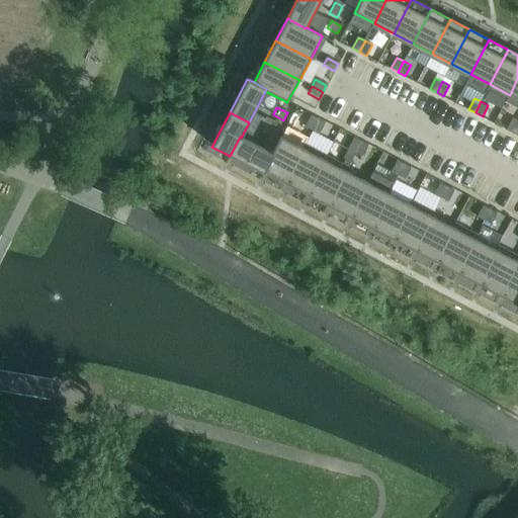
[(266,117),(260,128),(268,133),(273,121),(266,117)]
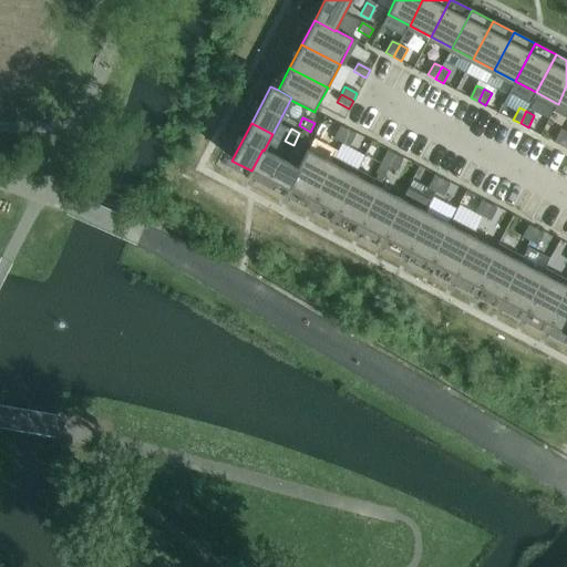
[(340,129),(333,141),(341,144),(348,132),(340,129)]
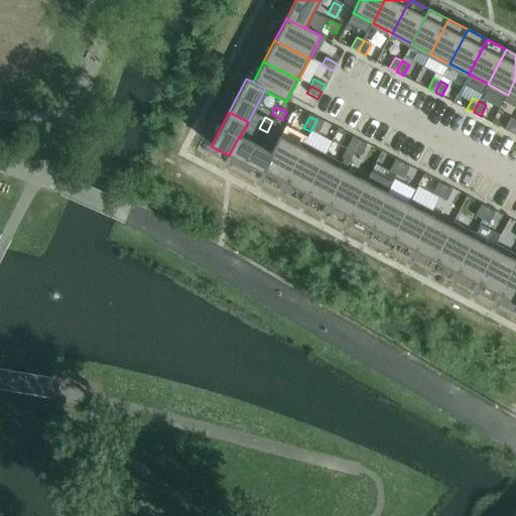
[(515,120),(511,118),(505,129),(512,132),(515,124),(515,120)]
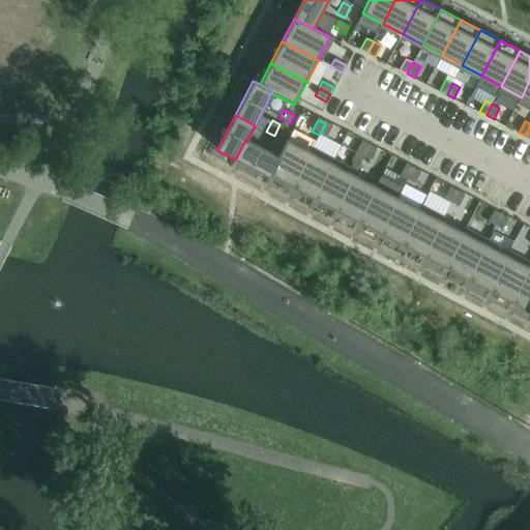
[(325,123),(319,135),(326,139),(332,127),(325,123)]
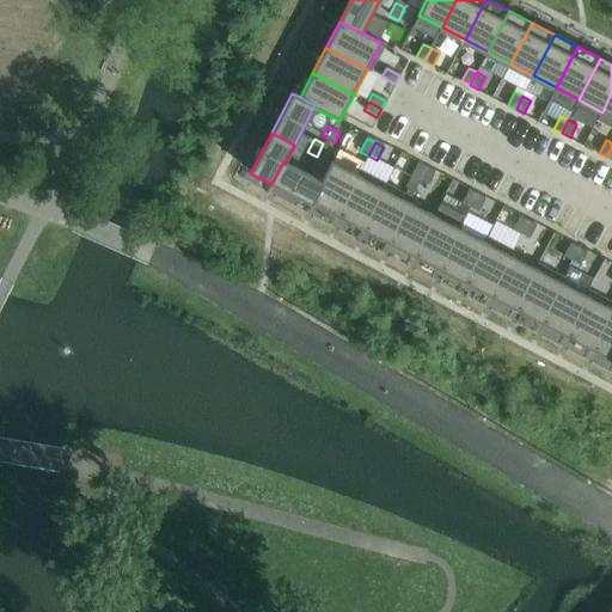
[(307,152),(301,165),(310,169),(317,157),(307,152)]
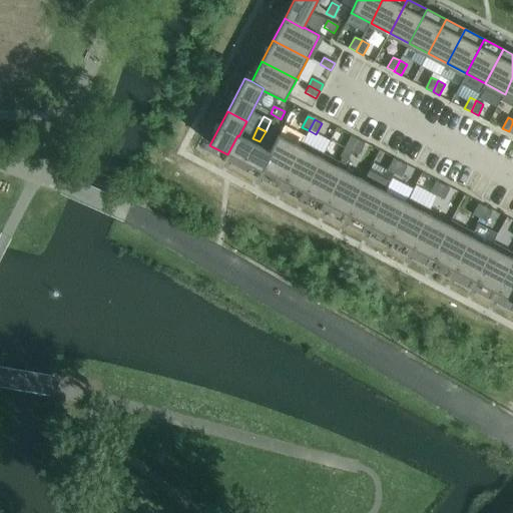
[(237,135),(227,154),(260,171),(270,152),(269,152),(238,136),(237,135)]
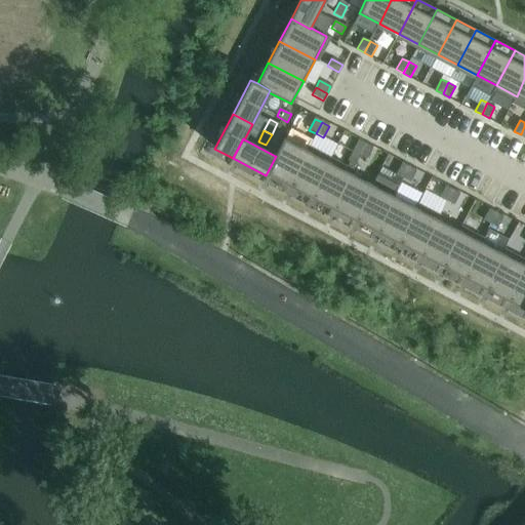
[(276,156),(266,175),(268,176),(268,175),(288,186),(307,151),(285,139),(284,138),(275,156),(276,156)]
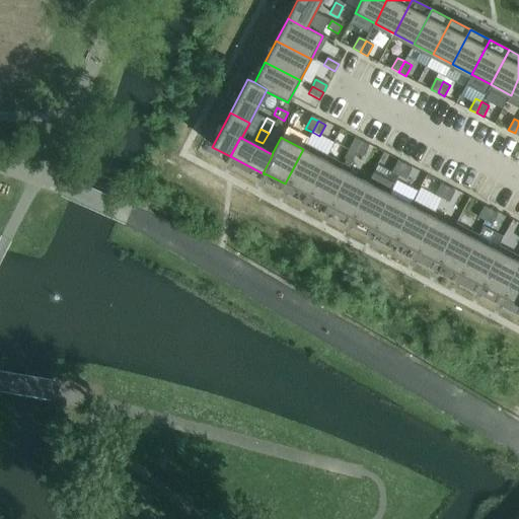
[(354,140),(349,150),(356,154),(361,144),(354,140)]
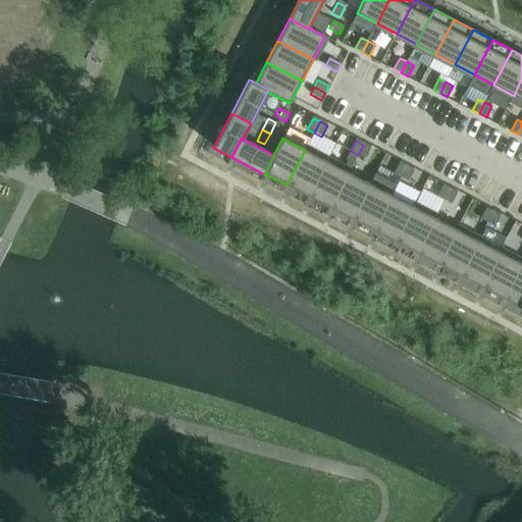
[(363,145),(358,155),(365,158),(370,148),(363,145)]
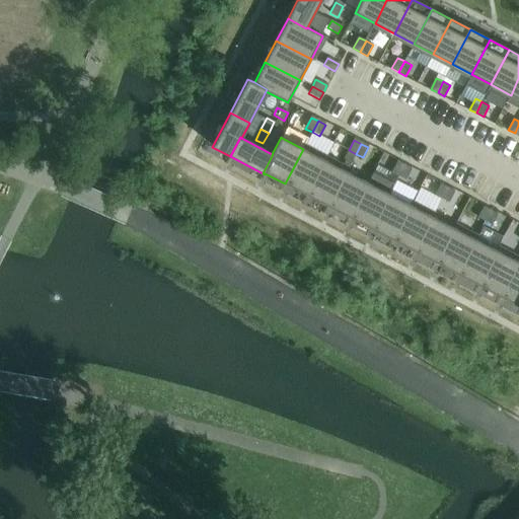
[(303,149),(285,183),(306,195),(324,160),(303,149)]
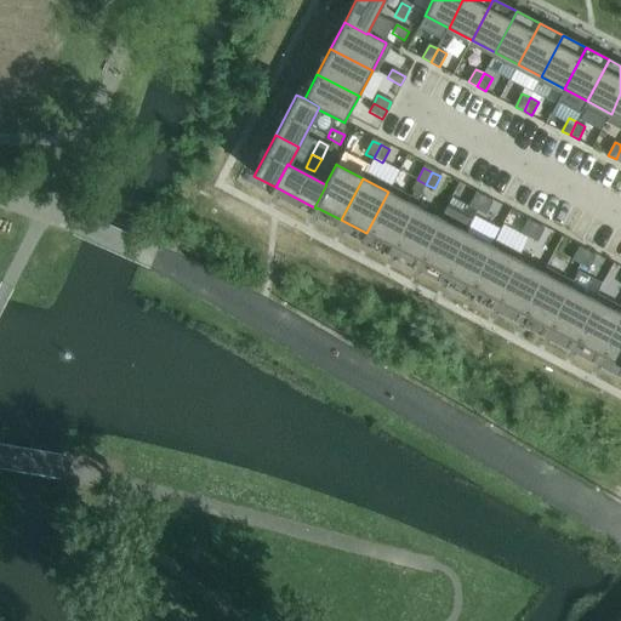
[(417,180),(409,195),(417,200),(426,184),(417,180)]
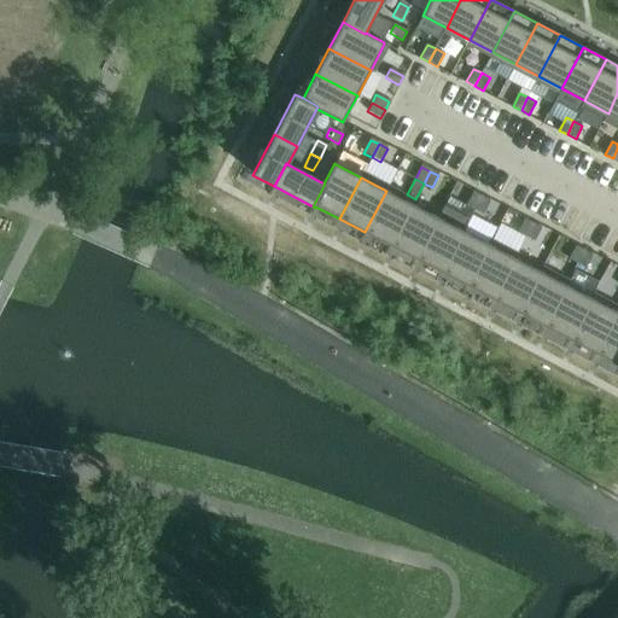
[(386,191),(365,232),(391,246),(413,204),(386,191)]
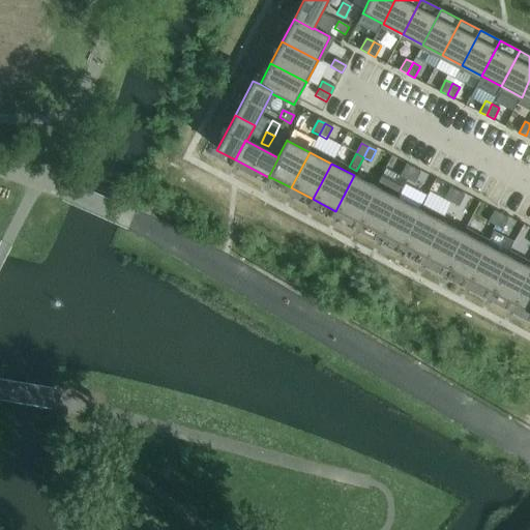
[(406,166),(400,177),(407,181),(413,170),(406,166)]
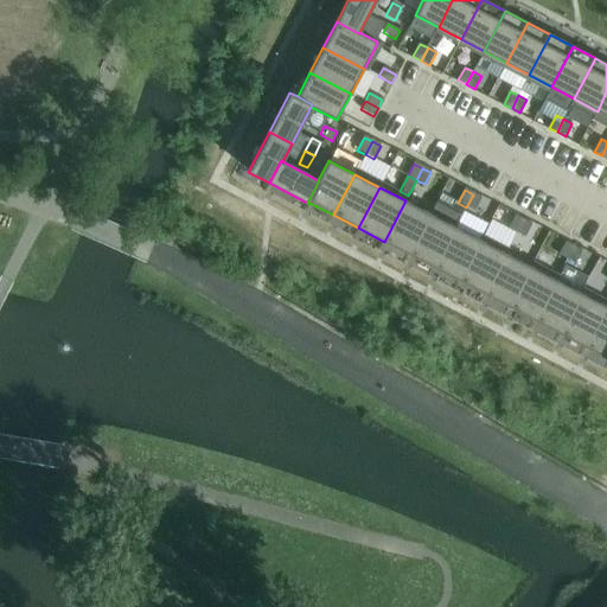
[(473,195),(466,208),(474,211),(481,199),(473,195)]
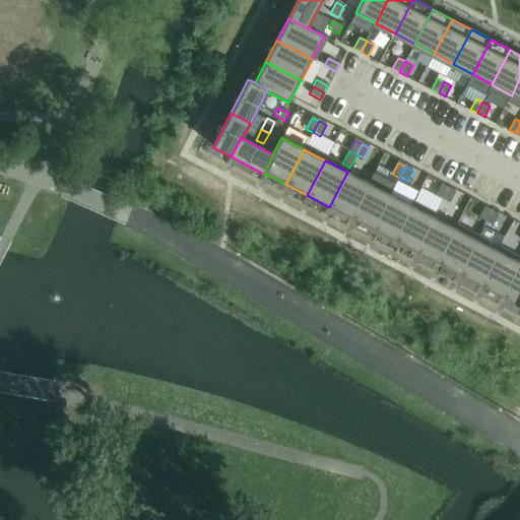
[(347,172),(329,207),(350,218),(369,184),(347,172)]
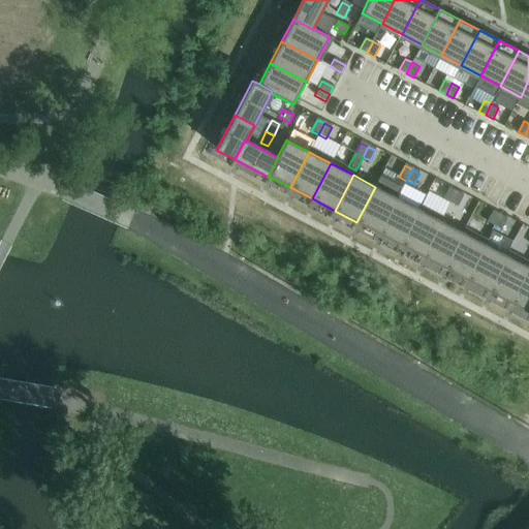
[(375,187),(356,222),(378,234),(397,198),(375,187)]
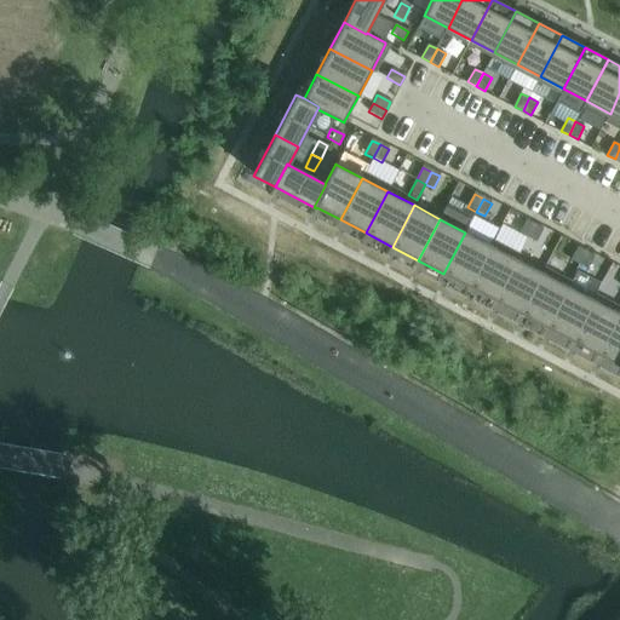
[(526,222),(520,234),(528,239),(534,225),(526,222)]
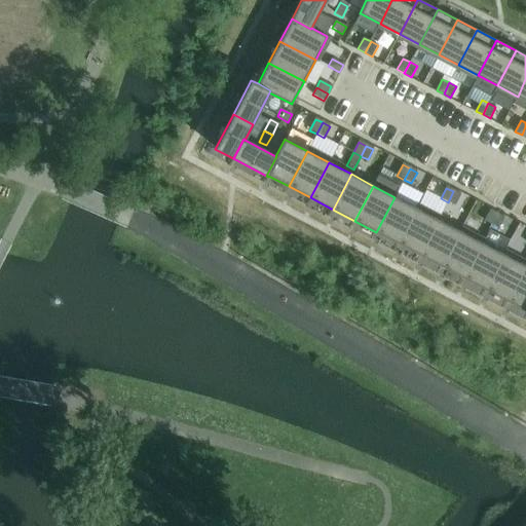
[(453,191),(448,202),(454,207),(460,195),(453,191)]
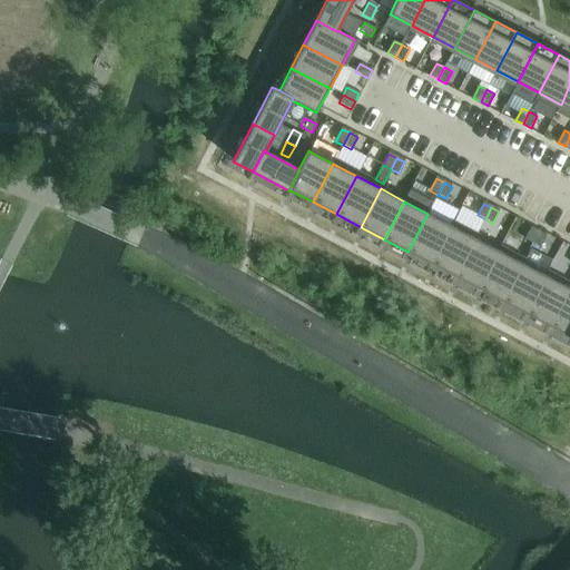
[(428,214),(408,252),(431,264),(451,226),(428,214)]
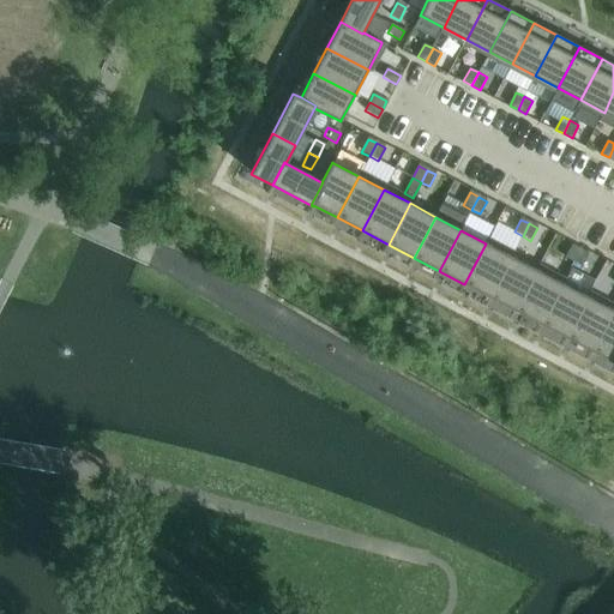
[(486,244),(464,284),(491,298),(512,257),(486,244)]
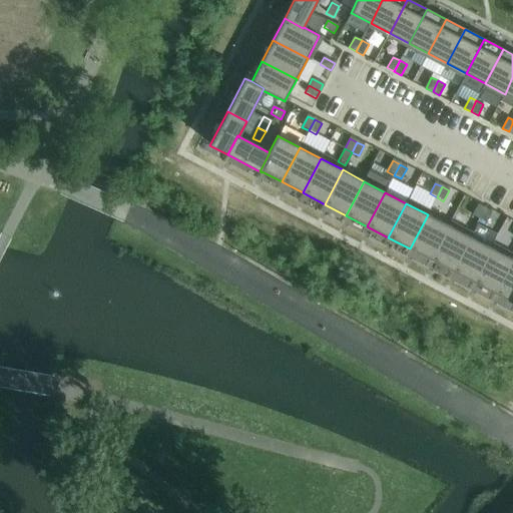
[(478,205),(472,216),(479,219),(485,209),(478,205)]
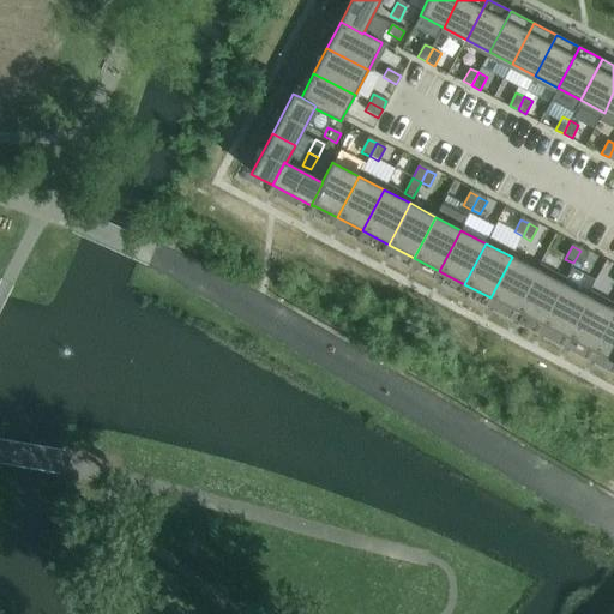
[(581,251),(573,263),(582,268),(589,254),(581,251)]
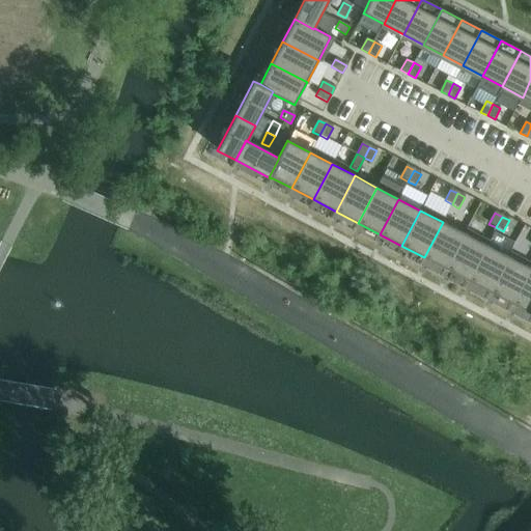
[(443,222),(424,257),(446,269),(465,233),(443,222)]
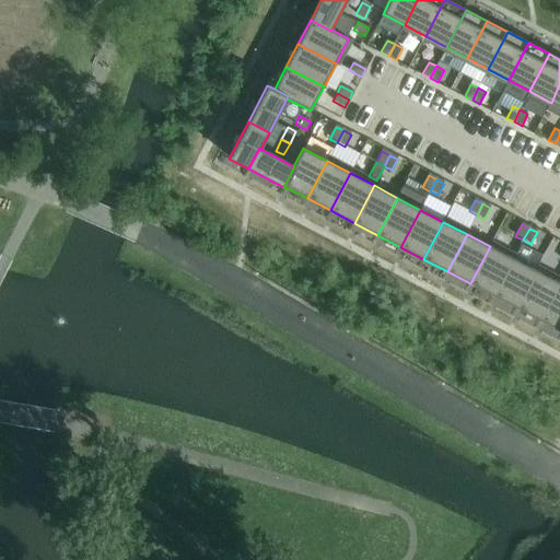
[(490,246),(470,283),(493,296),(513,258),(490,246)]
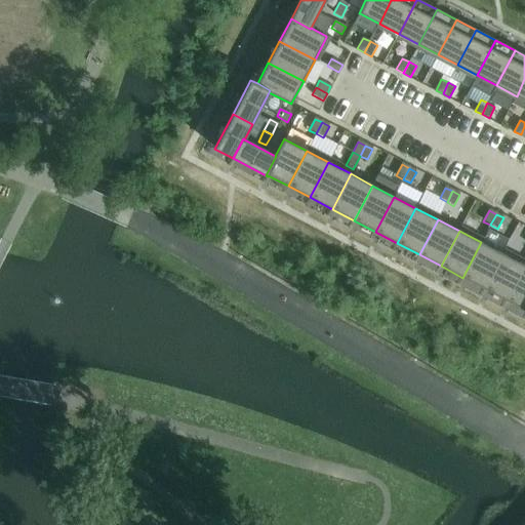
[(481,242),(462,278),(484,289),(502,254),(481,242)]
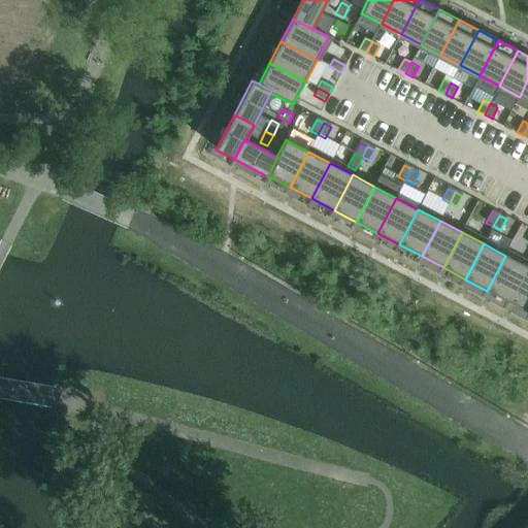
[(505,256),(487,291),(509,302),(527,267),(505,256)]
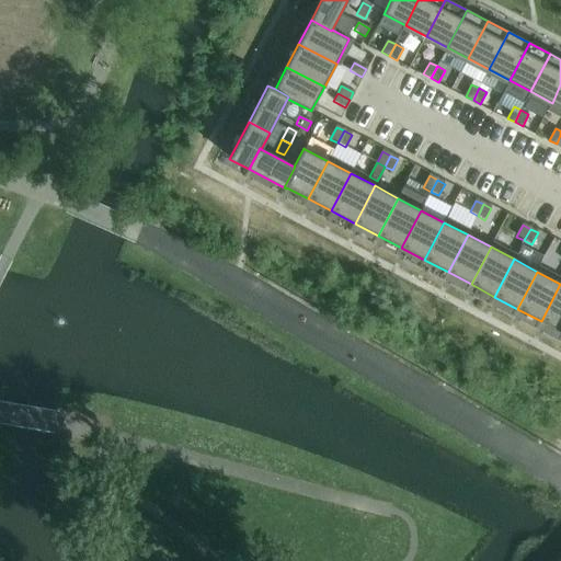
[(560,283),(560,284),(541,321),(560,331),(560,283)]
